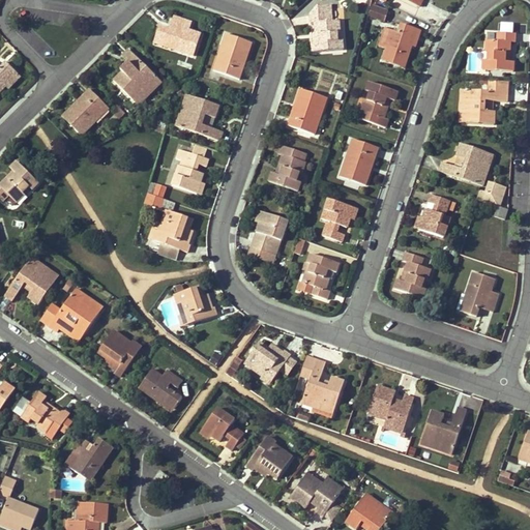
[(331,21),(330,5),(317,6),(316,7),(316,15),(310,15),(310,24),(314,24),(315,35),(320,34),(320,42),(316,42),(312,43),(313,52),(343,50),(342,40),(337,40),(337,32),(340,32),(340,20),(331,21)]
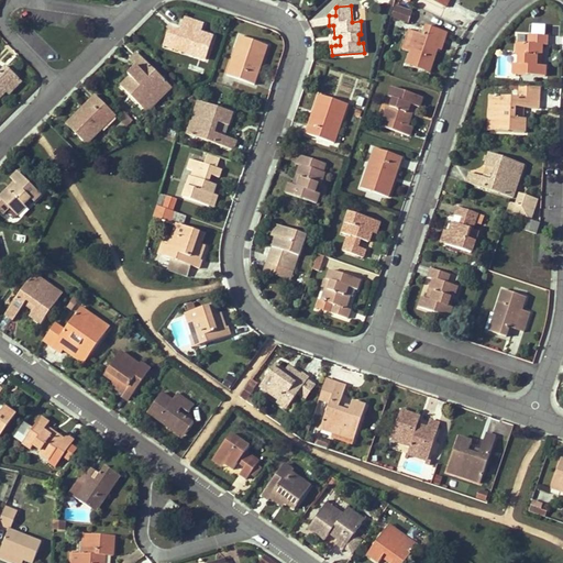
[(407,21),(410,12),(396,7),(393,17),(407,21)]
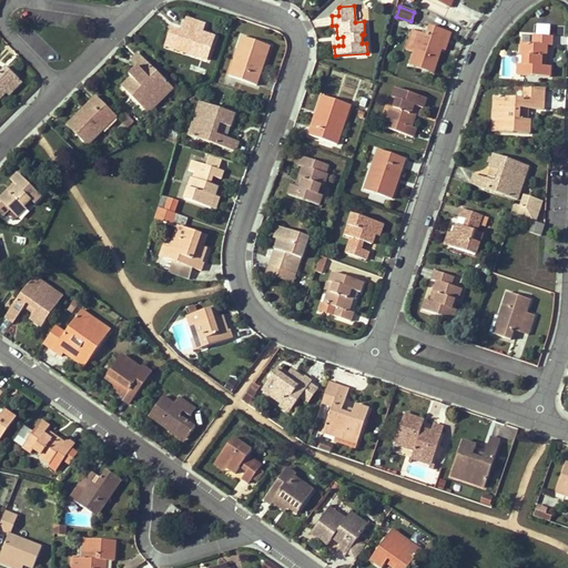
[(205,24),(192,19),(189,28),(193,30),(198,31),(196,37),(191,34),(173,29),(168,42),(186,49),(185,52),(208,60),(216,37),(203,32),(205,24)]
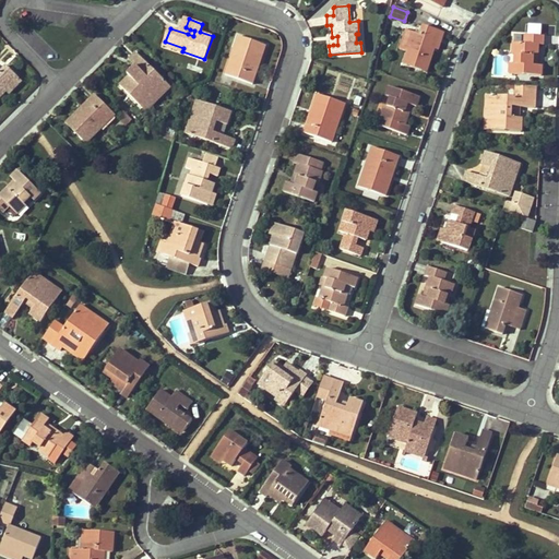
[(433,48),(437,49),(442,32),(440,32),(440,31),(423,25),(419,33),(406,28),(400,48),(408,51),(404,63),(426,71),(433,48)]
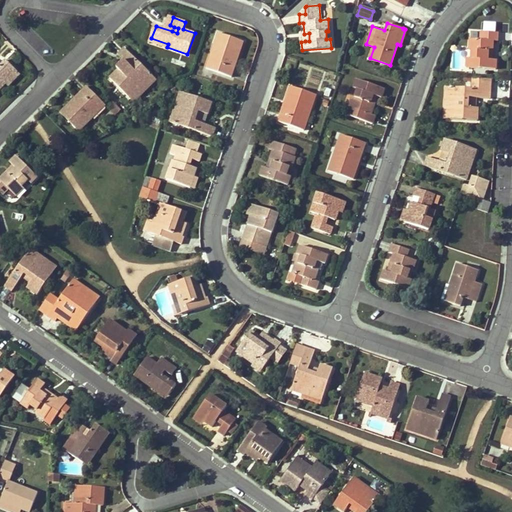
[(498,40),(498,32),(481,32),(480,39),(470,39),(470,50),(472,50),(472,58),(467,58),(466,67),(496,68),(497,60),(492,60),(489,59),(489,52),(492,51),(493,40),(498,40)]
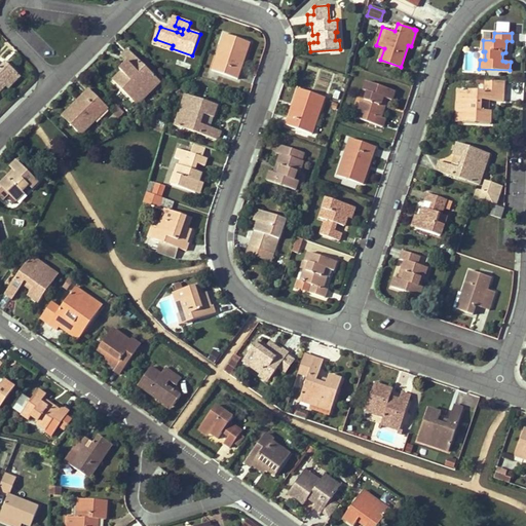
[(224,34),(218,52),(221,53),(215,71),(237,78),(243,60),(240,59),(247,42),(224,34)]
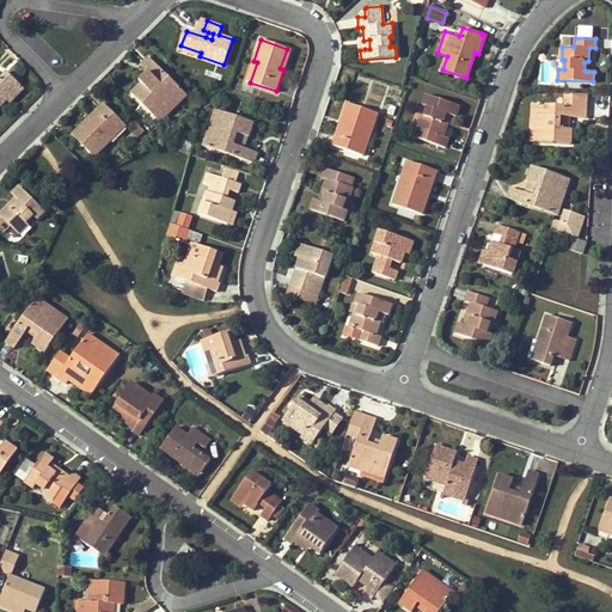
[(200,56),(201,53),(181,46),(179,50),(200,56)]
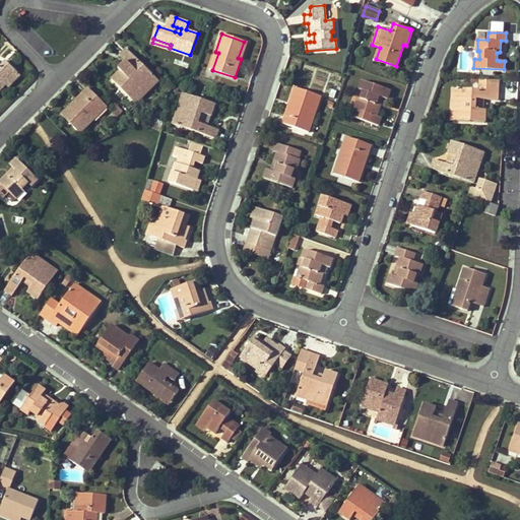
[(246,42),(244,42),(238,58),(241,59),(246,42)]
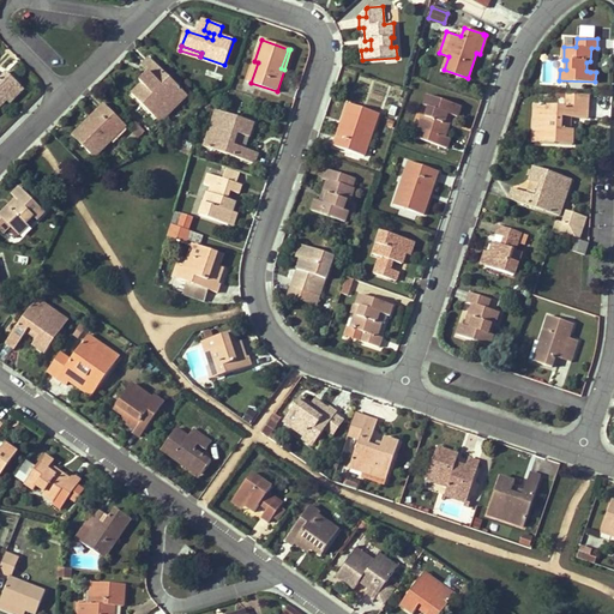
[(187,96),(150,58),(142,66),(149,72),(151,74),(143,84),(133,94),(156,116),(173,100),(178,106),(187,96)]
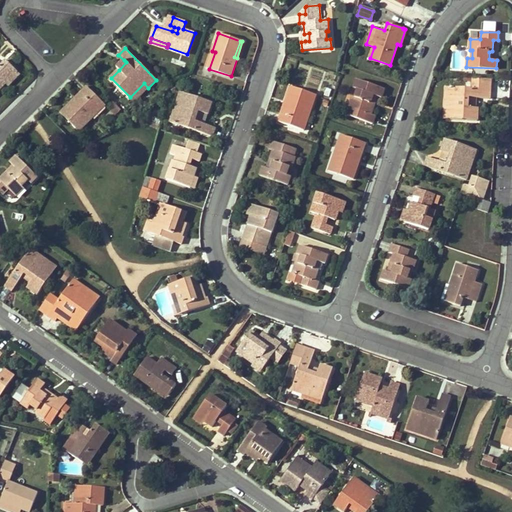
[(209,69),(215,52),(212,51),(206,68),(209,69)]
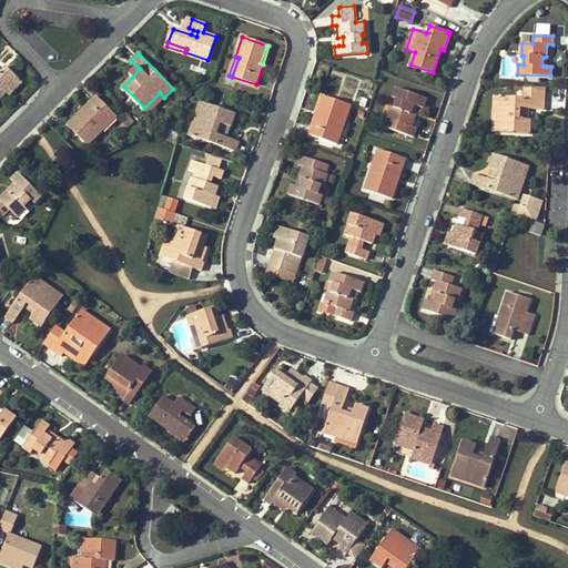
[(0,97),(6,91),(2,89),(16,75),(6,67),(0,71),(0,97)]
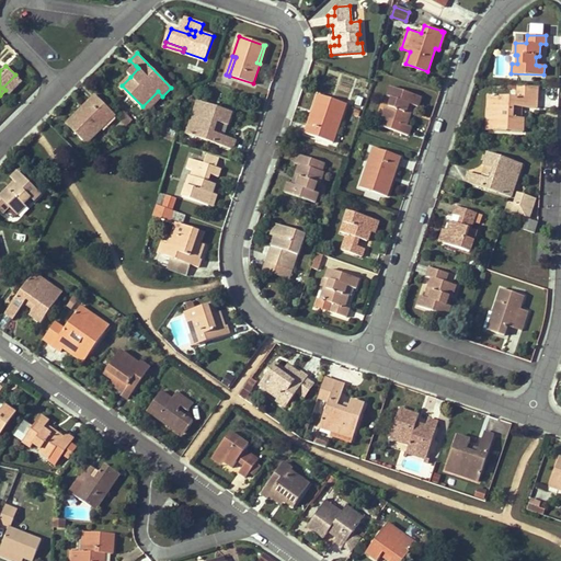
[(138,68),(136,66),(128,73),(130,77),(138,68)]
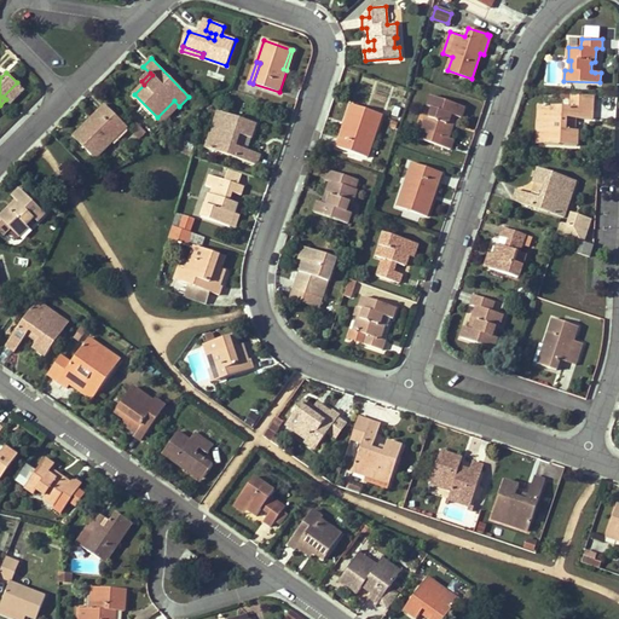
[(17,82),(3,97),(6,99),(10,105),(24,90),(17,82)]
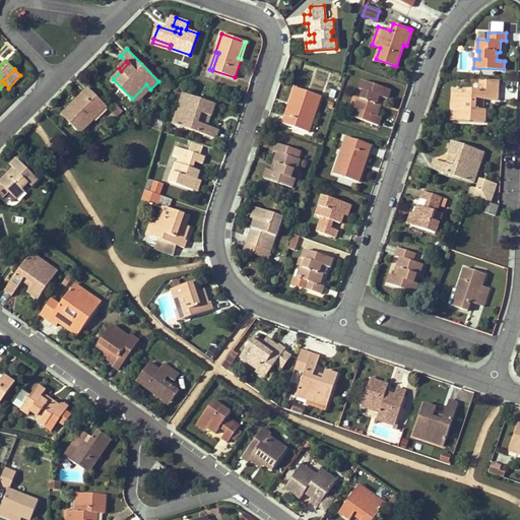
[(453,88),(452,102),(458,102),(457,121),(484,122),(484,110),(479,109),(474,109),(475,99),(479,100),(498,100),(499,80),(480,79),(479,90),(453,88)]
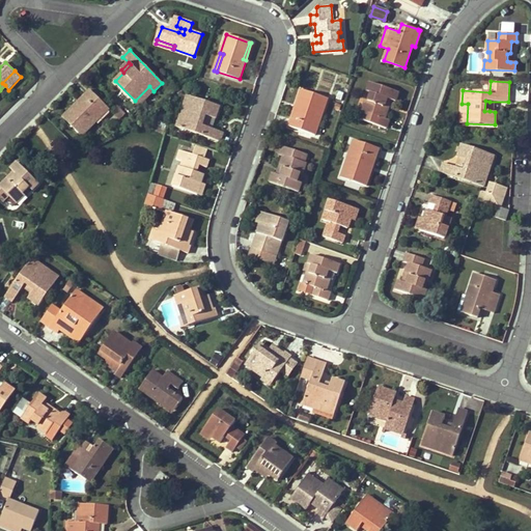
[(398,92),(369,83),(366,90),(370,92),(368,101),(366,100),(359,118),(386,128),(389,120),(385,118),(389,107),(385,106),(387,99),(391,100),(395,101),(398,92)]
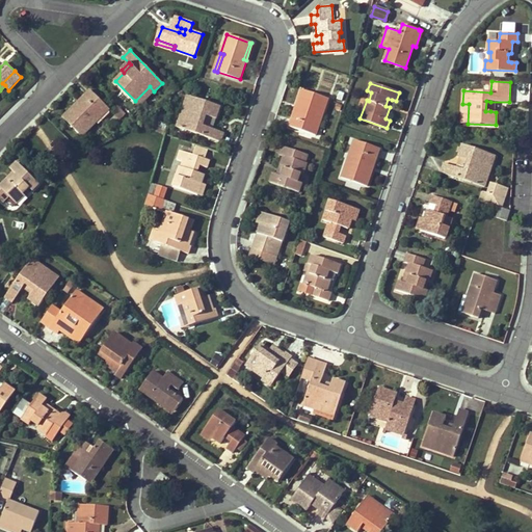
[(154,91),(150,86),(135,101),(139,106),(154,91)]
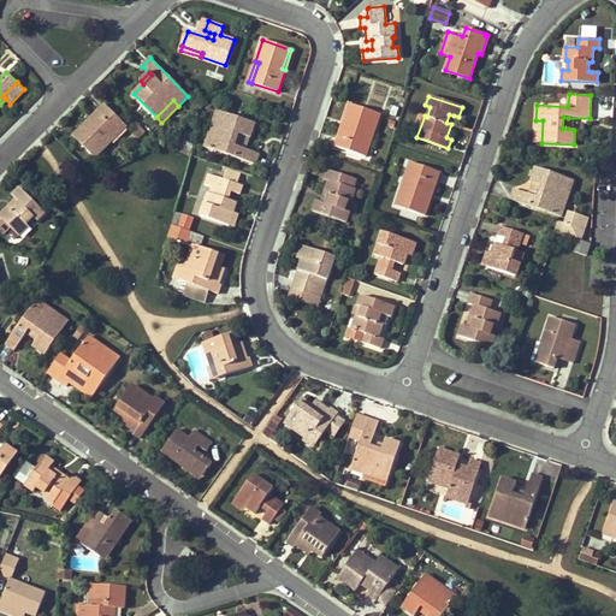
[(129,131),(128,126),(105,104),(89,119),(93,123),(77,138),(96,158),(112,142),(114,144),(129,131)]
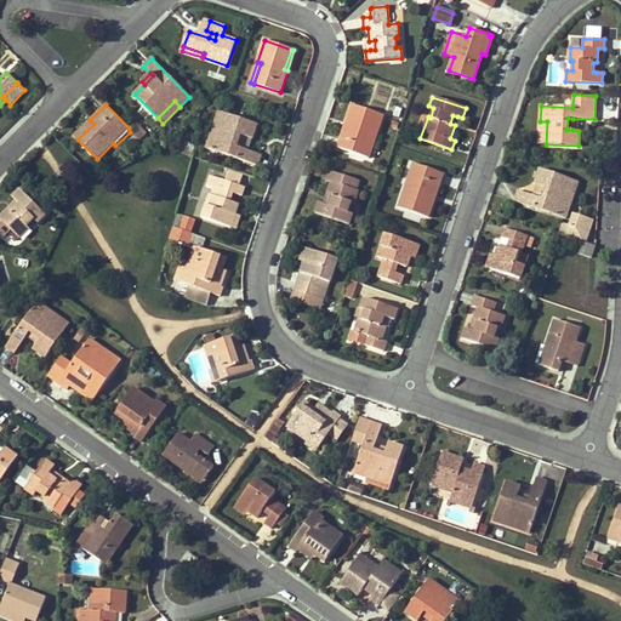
[(351,104),(343,126),(348,127),(355,107),(351,104)]
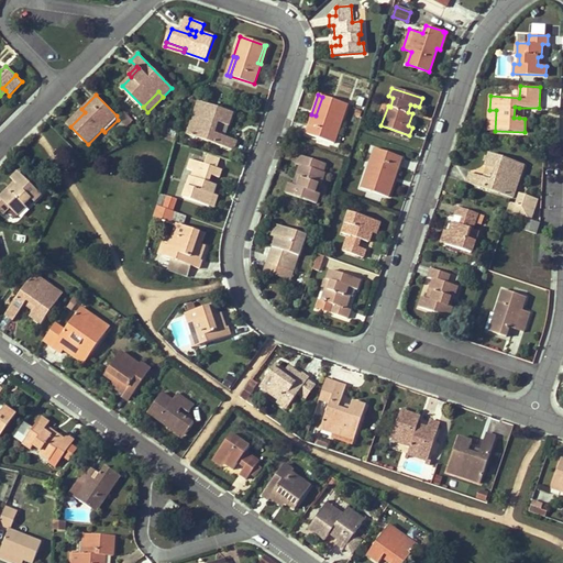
[(346,105),(322,97),(316,116),(311,114),(305,133),(329,142),(335,123),(340,124),(346,105)]
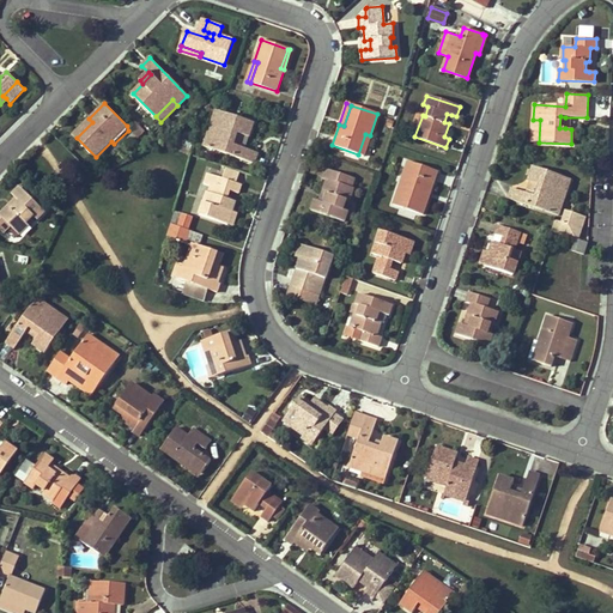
[(253,123),(216,110),(204,146),(254,163),(258,153),(237,146),(234,145),(237,133),(241,134),(249,137),(253,123)]
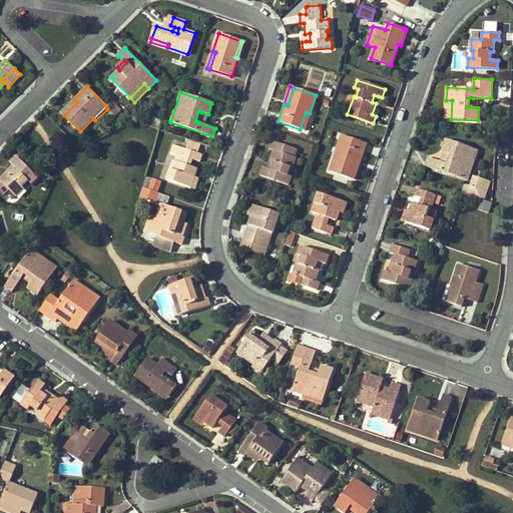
[(64,115),(77,102),(74,99),(61,112),(64,115)]
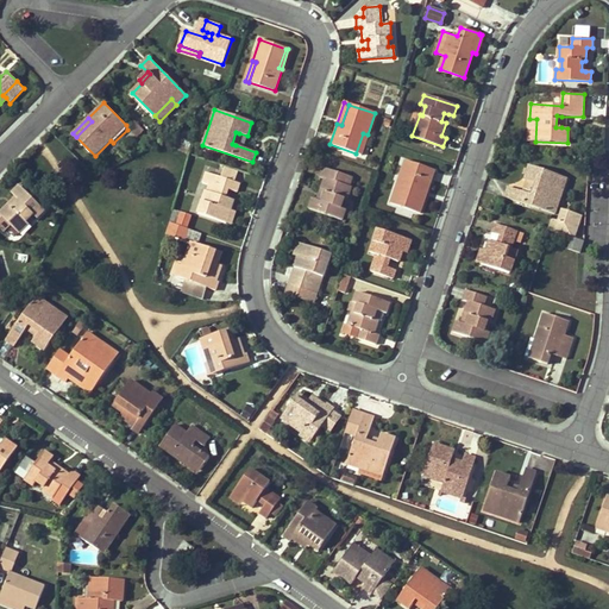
[(140,127),(135,121),(129,127),(135,133),(140,127)]
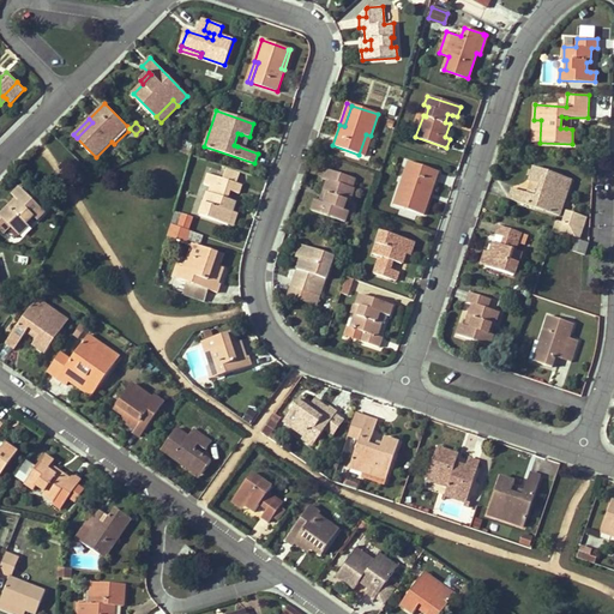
[(371,136),(366,134),(359,155),(363,156),(371,136)]
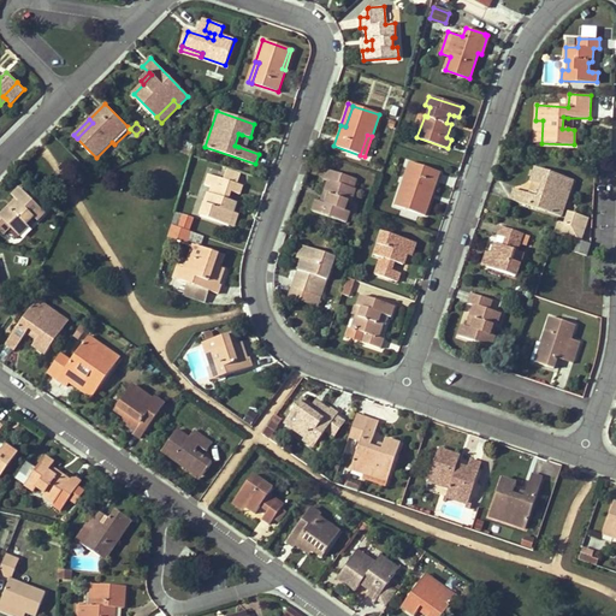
[(409,163),(403,182),(407,184),(414,164),(409,163)]
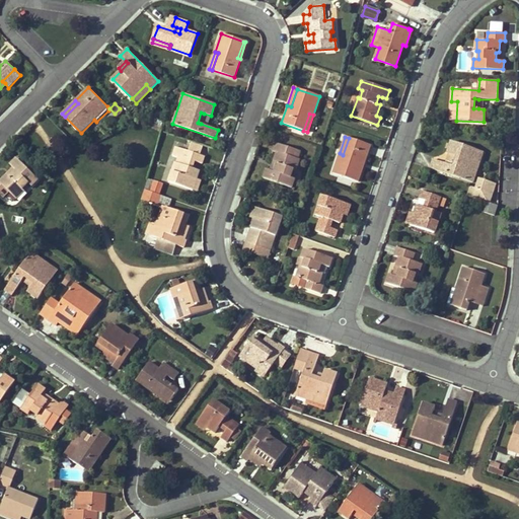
[(332,172),(354,179),(361,161),(364,162),(370,146),(349,138),(343,155),(340,153),(332,172)]
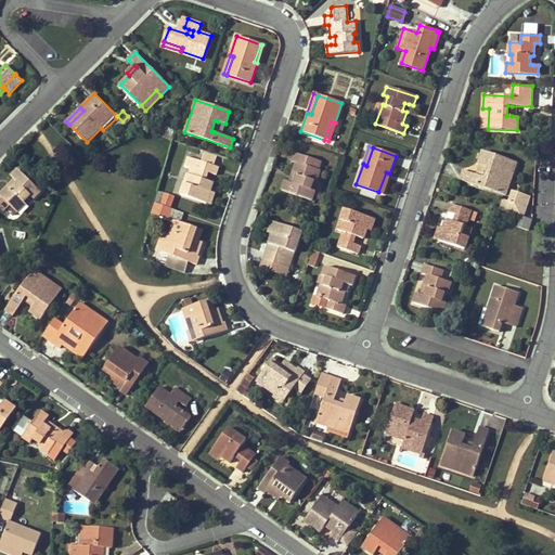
[(460,180),(506,195),(517,163),(482,152),(478,164),(480,164),(476,175),(463,170),(460,180)]
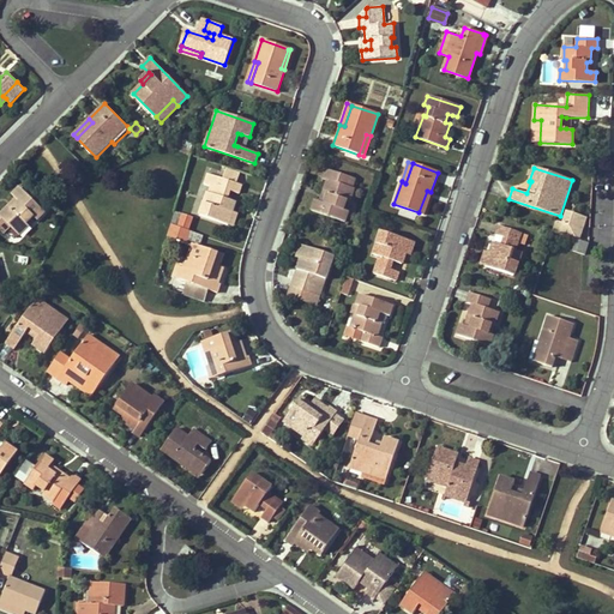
[(326,180),(323,192),(326,193),(323,203),(319,202),(314,200),(311,210),(344,222),(348,211),(343,209),(347,199),(349,200),(354,188),(353,188),(355,179),(325,169),(321,178),(326,180)]
